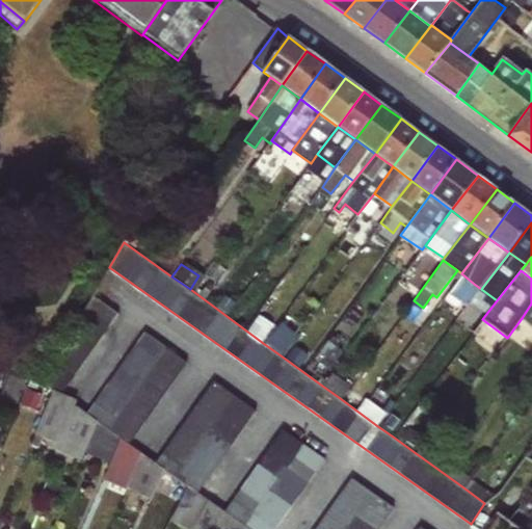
[(474,284),(461,273),(455,283),(467,292),(474,284)]
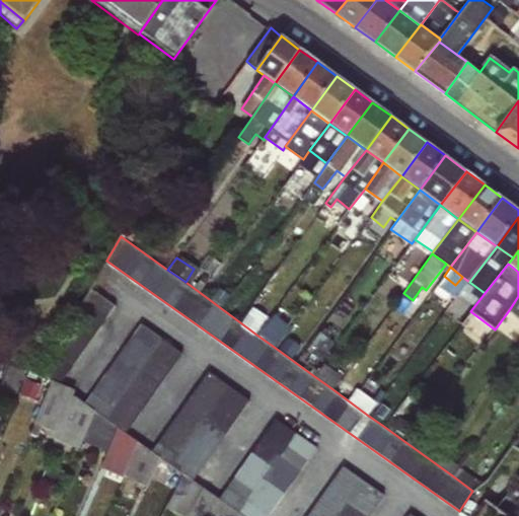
[(90,288),(44,370),(52,380),(60,383),(115,305),(90,288)]
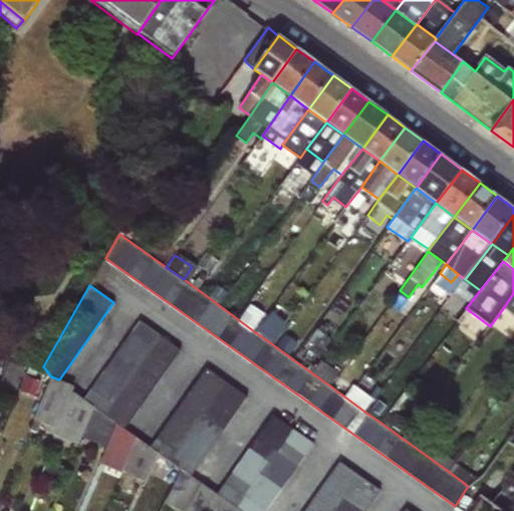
[(513,314),(513,293),(504,307),(513,314)]
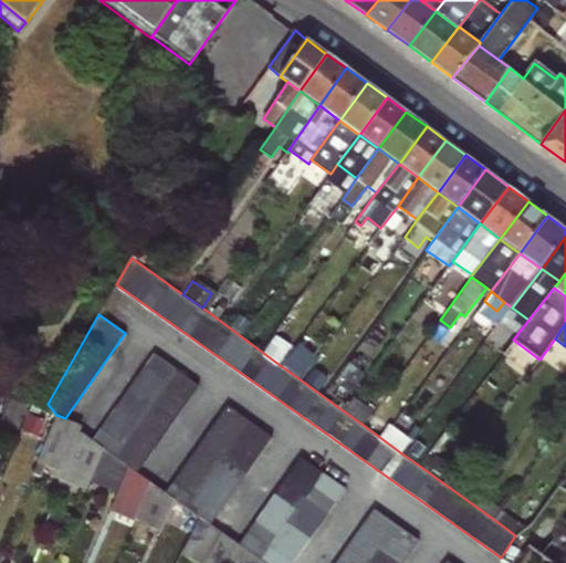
[(280,361),(291,344),(275,334),(264,350),(280,361)]
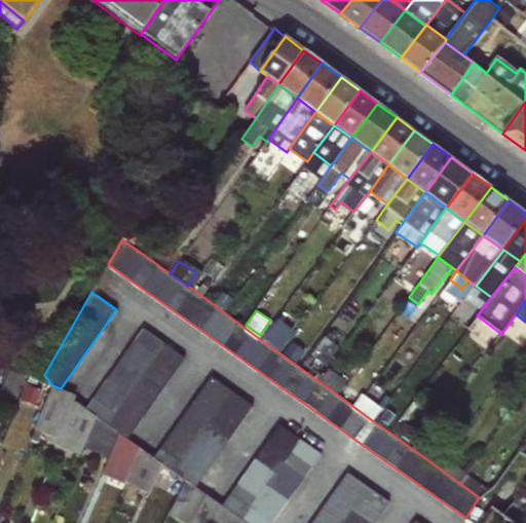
[(270,320),(260,335),(260,339),(277,351),(293,329),(276,318),(270,320)]
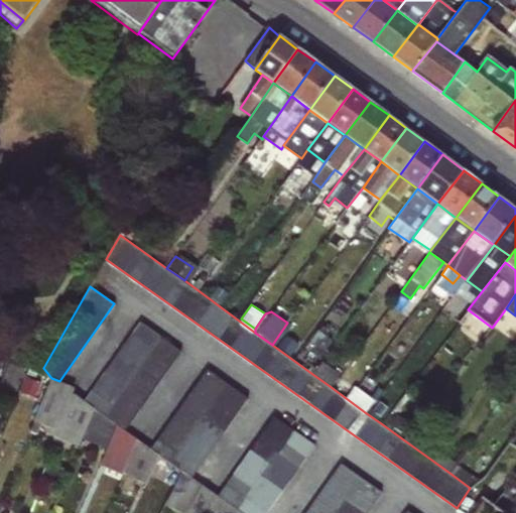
[(95,409),(117,424),(125,429),(182,350),(140,322),(83,401),(95,409)]
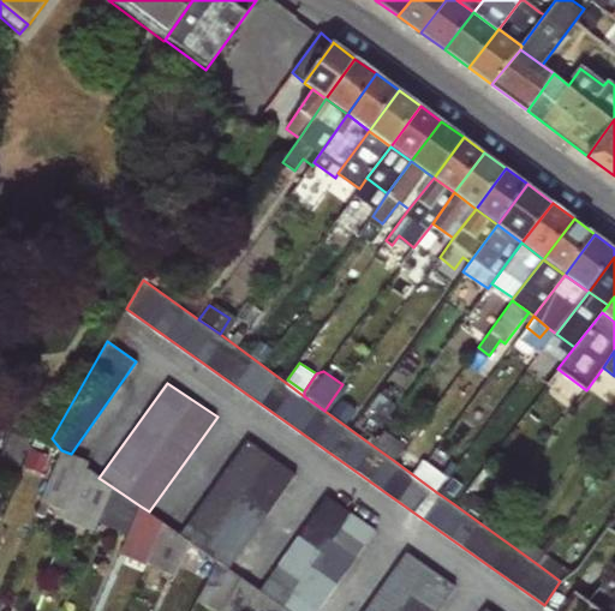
[(0,461),(22,468),(36,432),(13,424),(0,459),(0,461)]
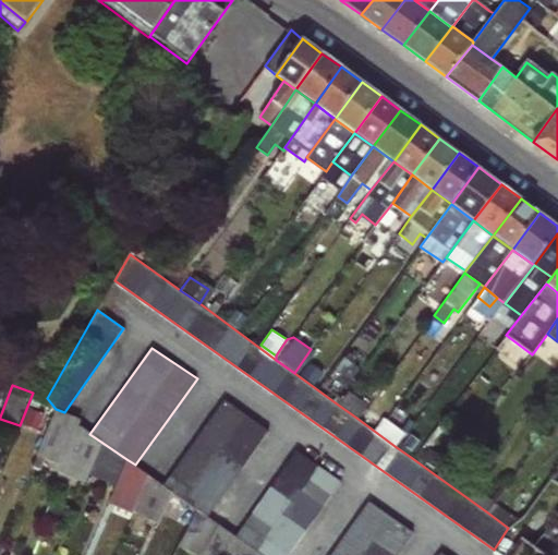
[(338,405),(356,418),(367,403),(349,390),(338,405)]
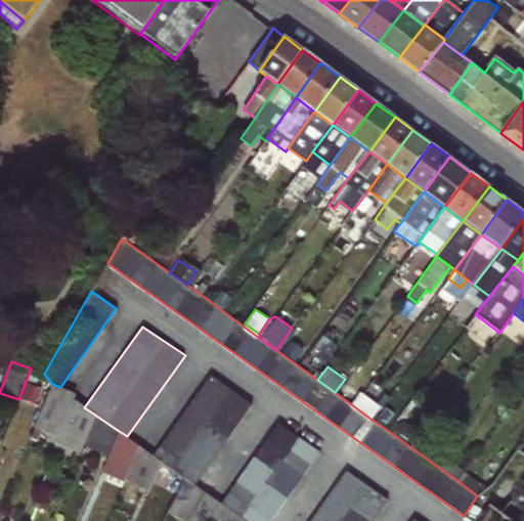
[(52,384),(44,374),(31,368),(18,399),(17,402),(41,409),(52,384)]
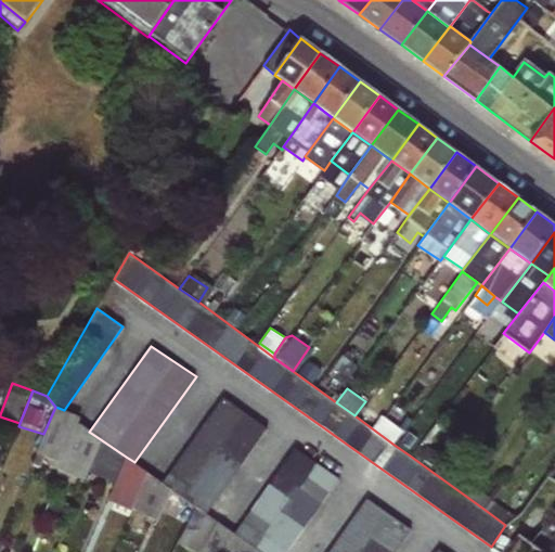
[(223,397),(162,482),(171,488),(195,505),(206,513),(268,427),(223,397)]
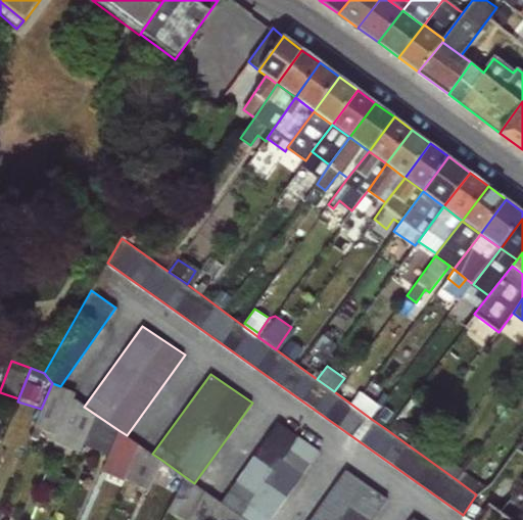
[(346,380),(339,391),(352,402),(361,390),(346,380)]
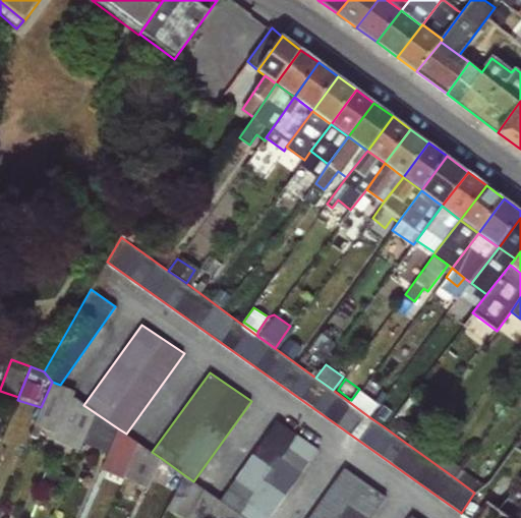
[(60,385),(52,382),(41,407),(35,424),(53,430),(58,433),(72,397),(75,391),(60,385)]
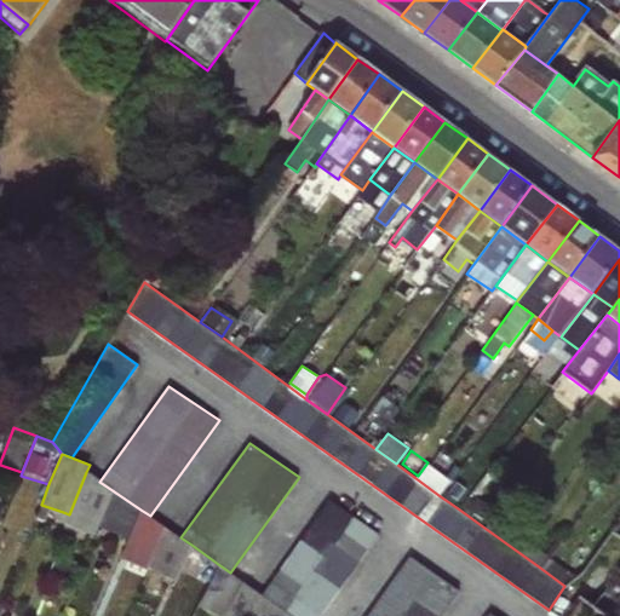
[(99,482),(86,472),(69,514),(63,512),(61,519),(93,534),(99,525),(114,491),(99,482)]
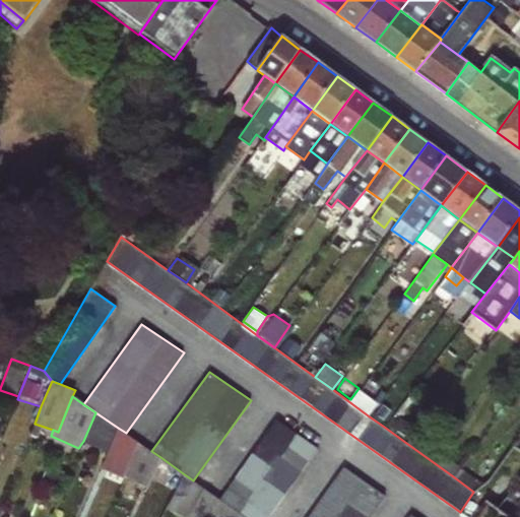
[(377,404),(368,415),(384,427),(390,421),(380,412),(383,408),(377,404)]
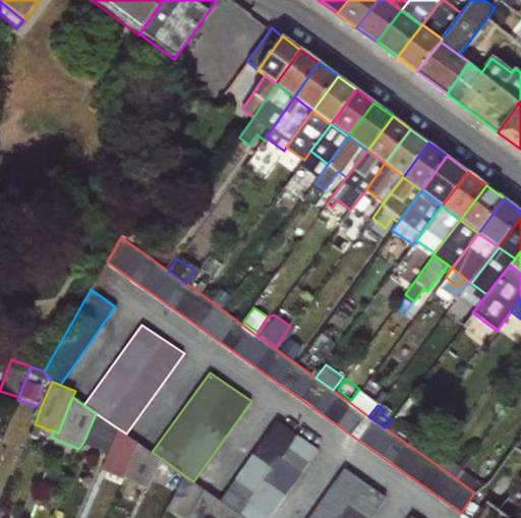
[(118,428),(96,413),(83,442),(108,452),(118,428)]
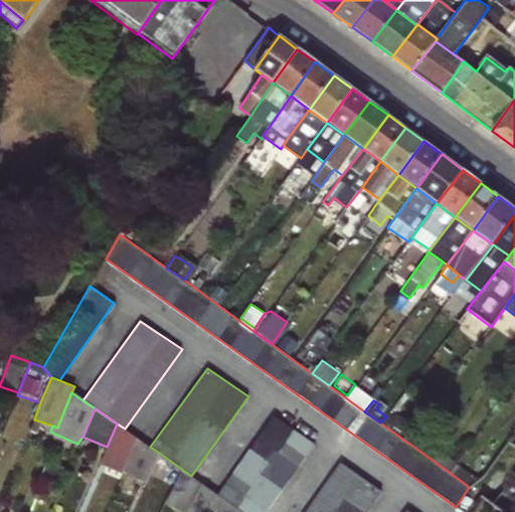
[(396,412),(389,422),(404,433),(411,422),(396,412)]
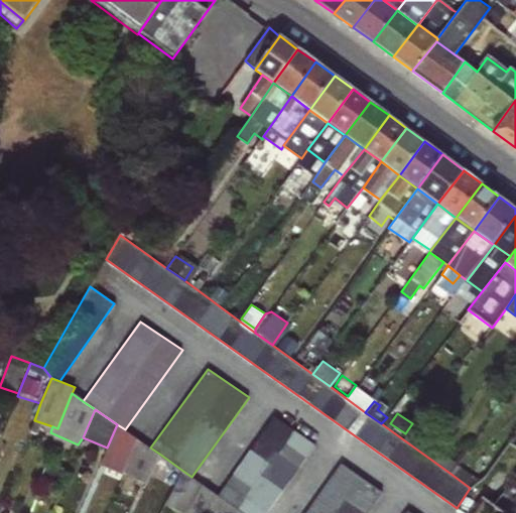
[(266,512),(315,444),(274,415),(218,495),(239,510),(242,512),(266,512)]
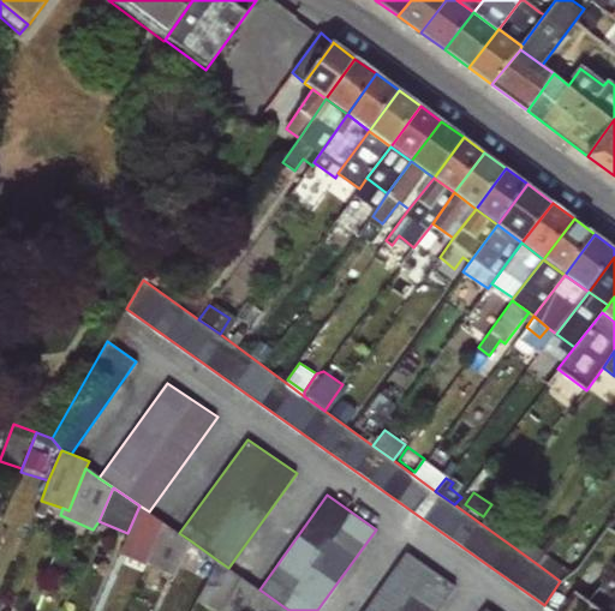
[(149,511),(139,505),(127,533),(123,543),(151,552),(163,522),(149,511)]
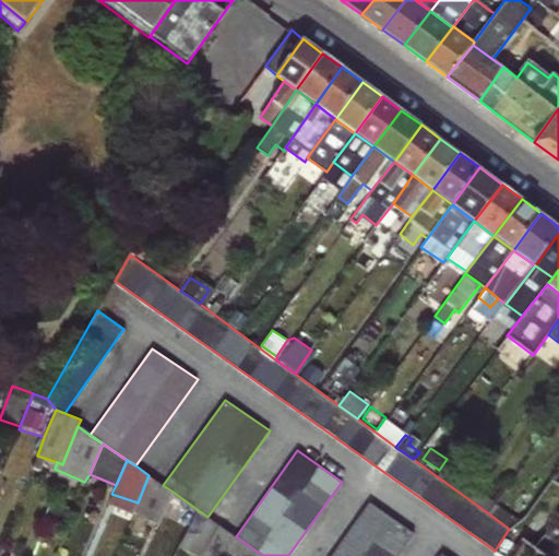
[(487,512),(495,503),(444,465),(437,476),(487,512)]
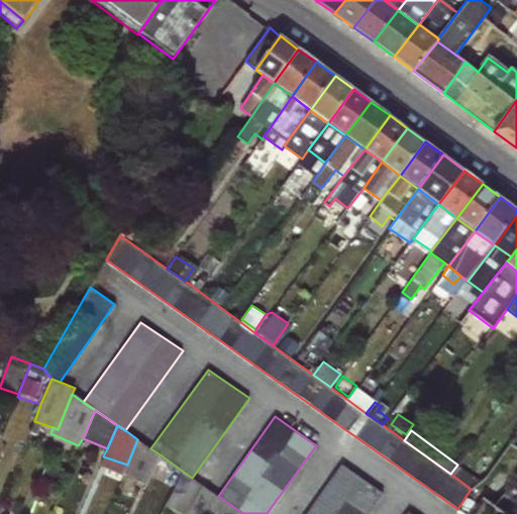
[(150,448),(137,439),(127,465),(123,474),(146,484),(160,454),(150,448)]
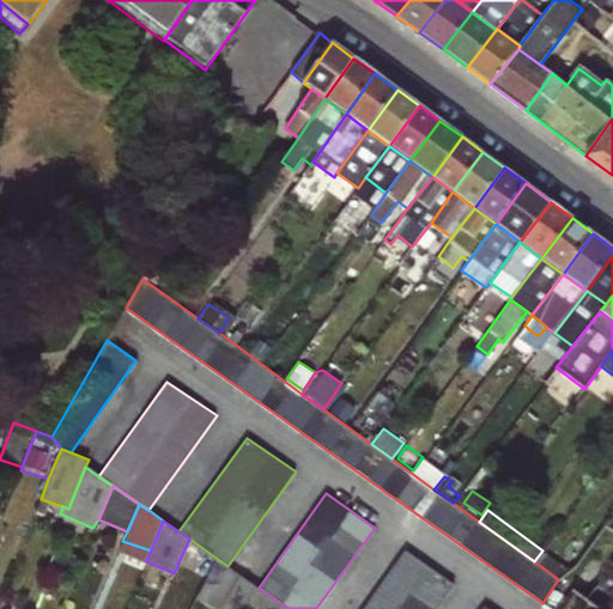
[(405,549),(362,608),(435,608),(454,583),(405,549)]
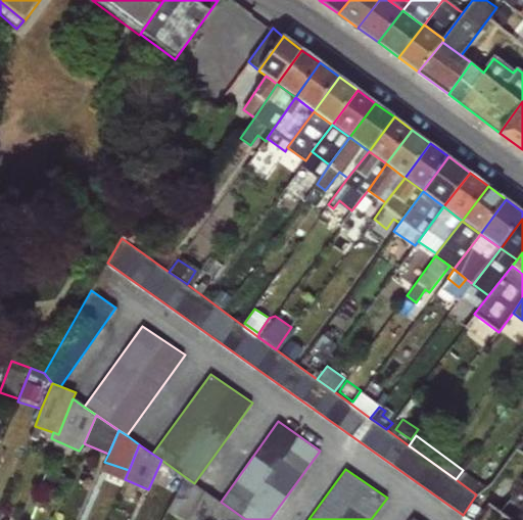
[(487,486),(463,470),(456,479),(476,494),(487,486)]
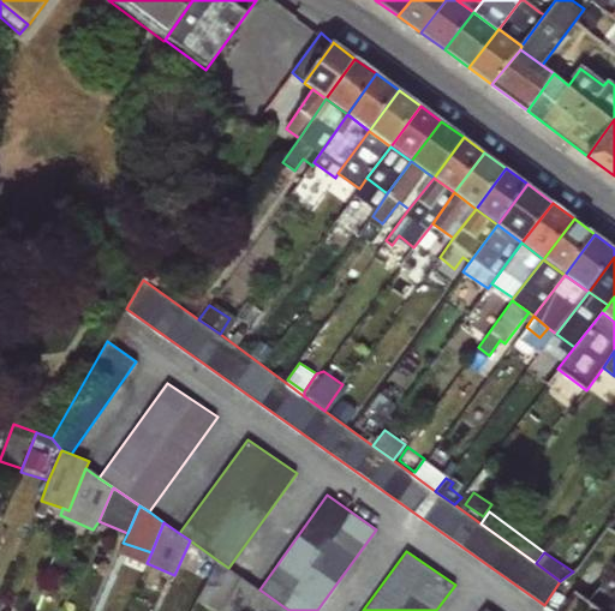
[(228,568),(216,559),(197,597),(216,610),(222,610),(240,576),(228,568)]
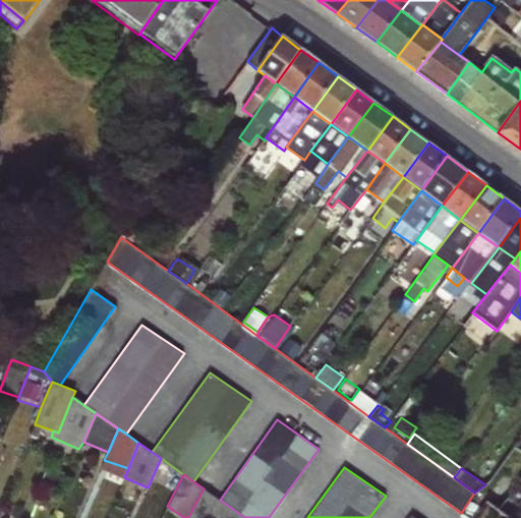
[(520,517),(520,477),(499,509),(512,517),(520,517)]
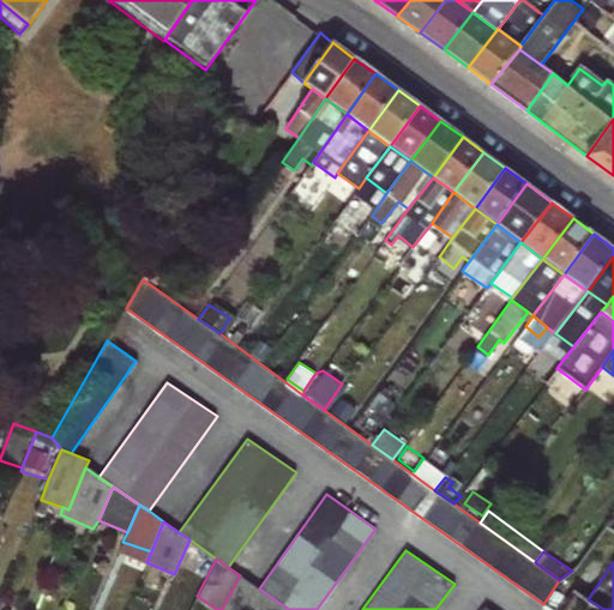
[(259,589),(240,575),(222,609),(281,609),(284,607),(259,589)]
